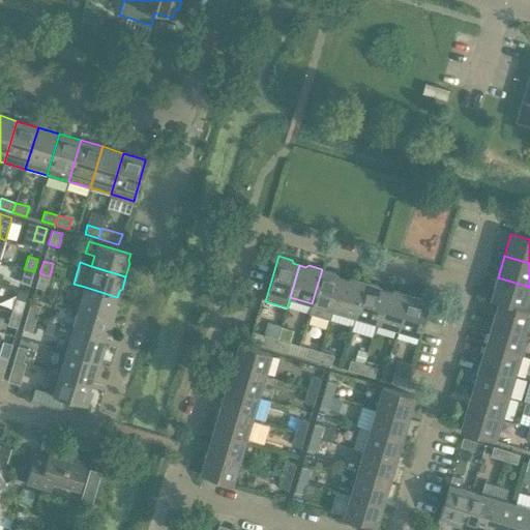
[(34,271),(24,269),(20,283),(30,286),(34,271)]
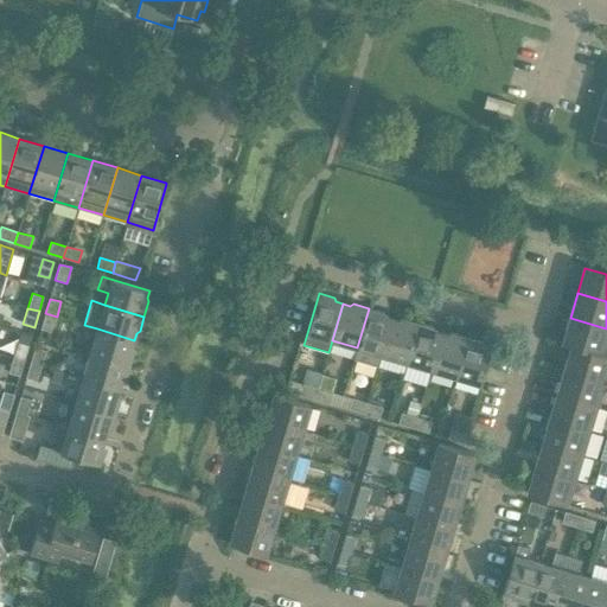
[(369,308),(357,347),(353,360),(377,368),(382,356),(393,318),(385,317),(383,313),(369,308)]
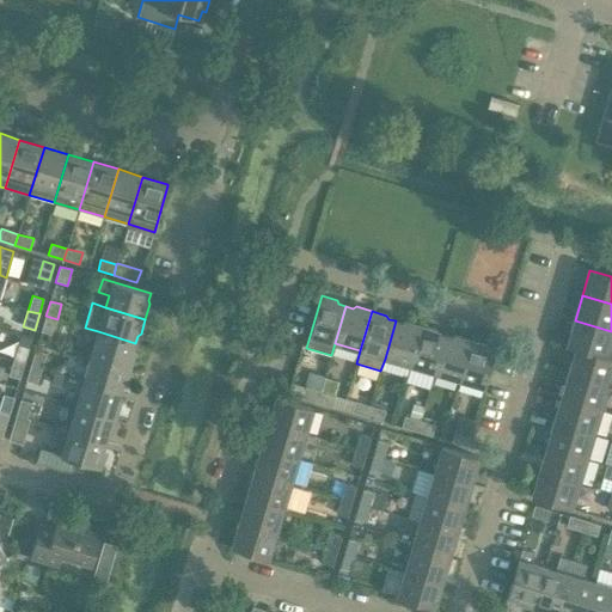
[(57,319),(46,316),(41,331),(53,335),(57,319)]
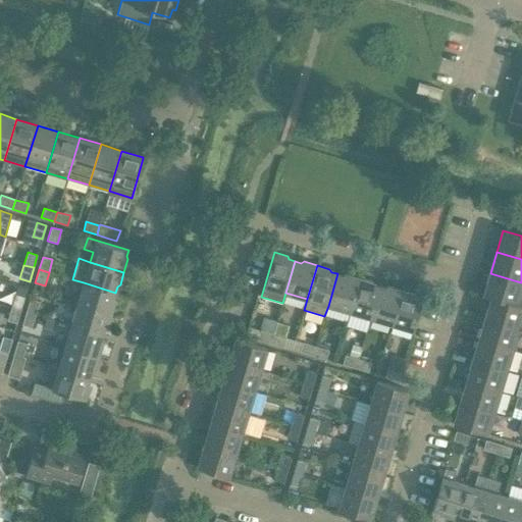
[(349,312),(359,277),(347,274),(344,275),(337,273),(328,306),(349,312)]
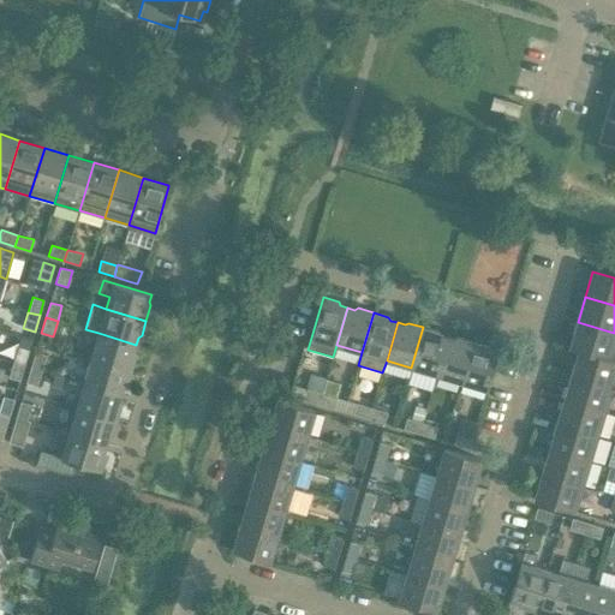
[(614,342),(614,333),(578,322),(569,347),(614,359),(610,358),(614,342)]
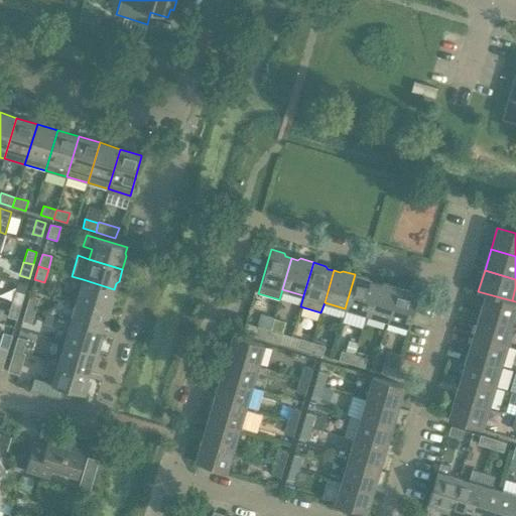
[(355,274),(345,308),(366,314),(375,283),(369,281),(368,278),(355,274)]
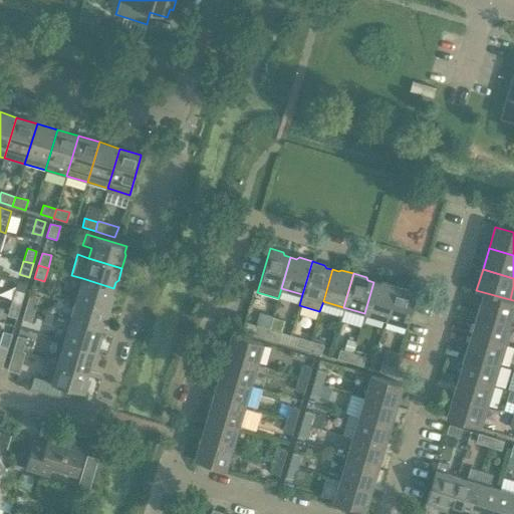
[(76,299),(109,309),(113,297),(111,294),(113,288),(82,278),(76,299)]
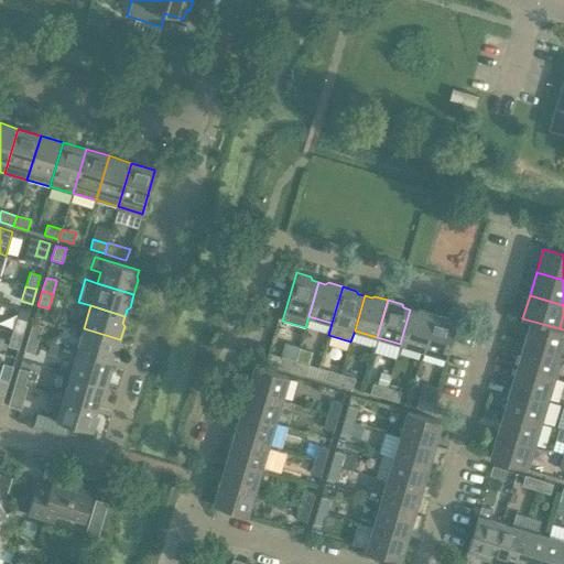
[(423,350),(434,314),(420,310),(416,312),(410,310),(400,344),(423,350)]
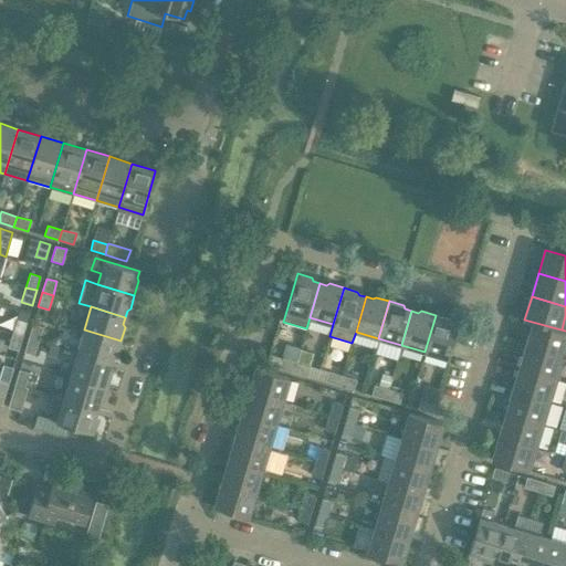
[(436,315),(425,352),(448,358),(458,324),(451,322),(449,318),(436,315)]
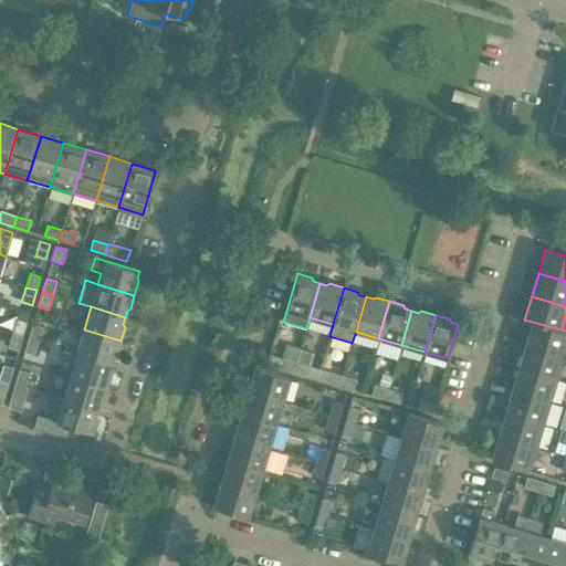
[(12,333),(22,336),(27,322),(16,318),(12,333)]
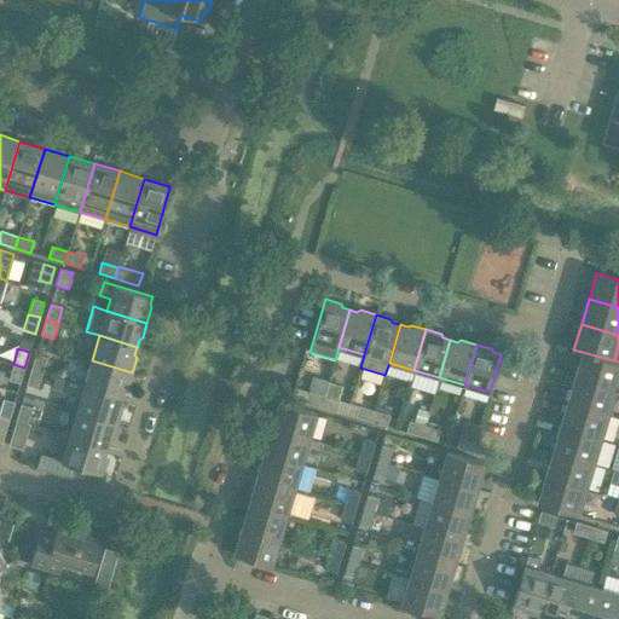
[(618,379),(618,362),(573,350),(583,353),(576,377),(617,389),(618,379)]
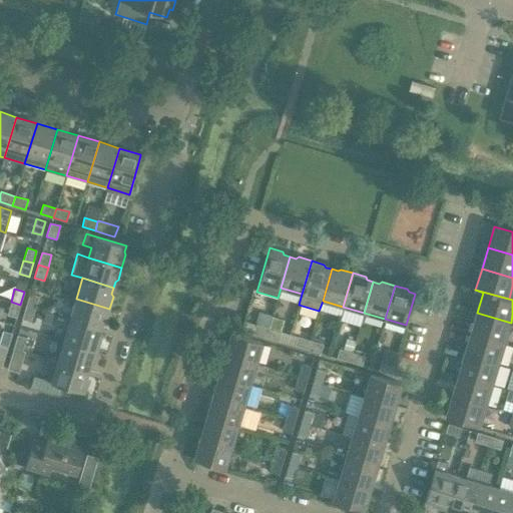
[(26,307),(35,309),(39,297),(30,294),(26,307)]
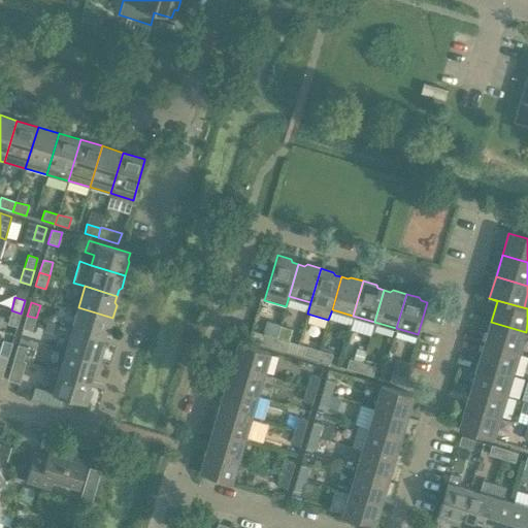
[(72,329),(104,338),(105,332),(108,331),(112,318),(78,307),(72,329)]
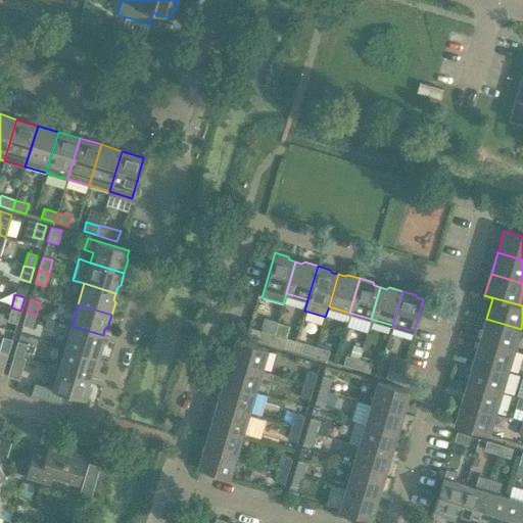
[(20,311),(11,307),(6,322),(16,325),(20,311)]
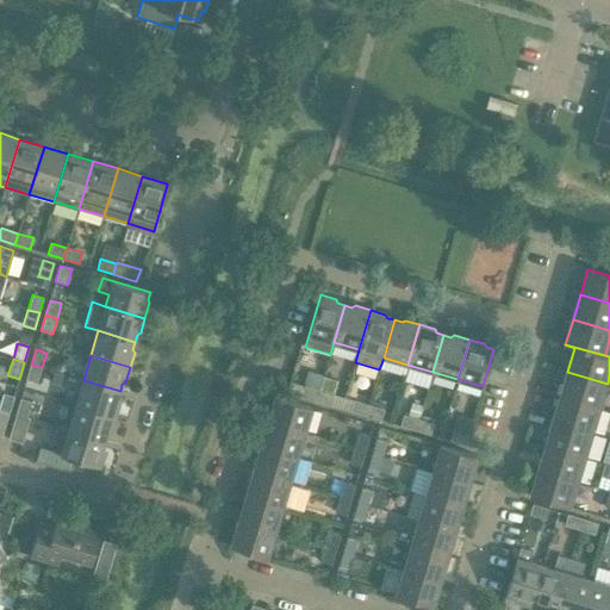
[(31,365),(26,380),(37,384),(42,367),(31,365)]
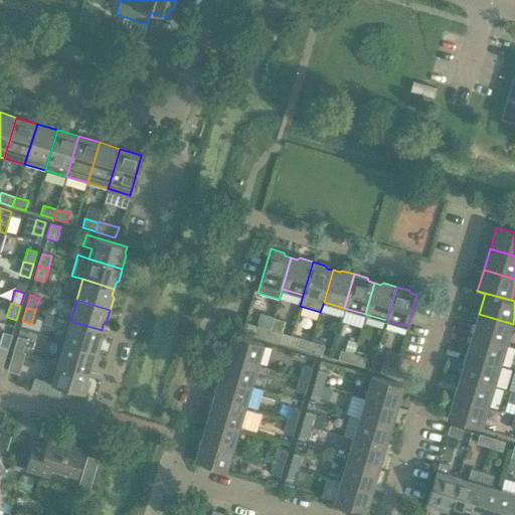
[(513,324),(479,314),(473,334),(506,344),(513,324)]
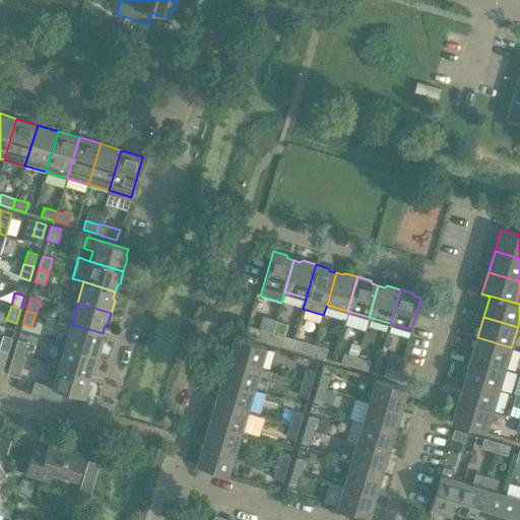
[(47,318),(45,326),(54,328),(56,321),(47,318)]
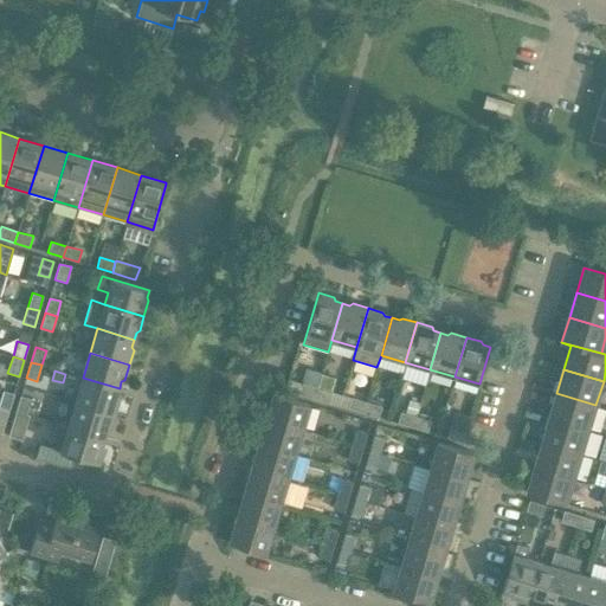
[(321,374),(317,388),(330,392),(334,379),(321,374)]
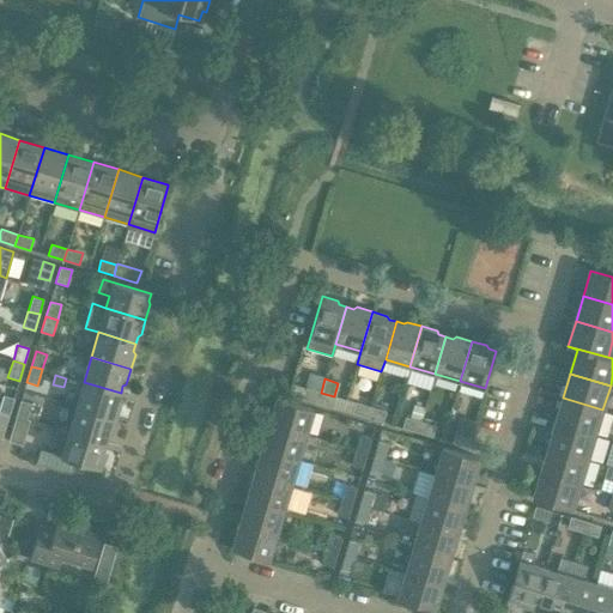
[(76,406),(116,418),(120,404),(119,400),(121,393),(84,382),(76,406)]
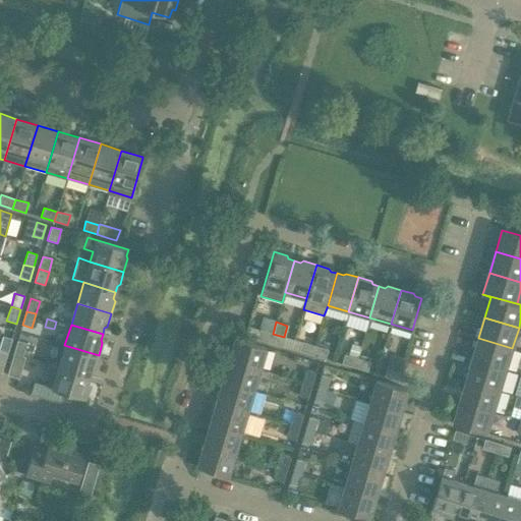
[(270,343),(273,334),(259,330),(256,339),(270,343)]
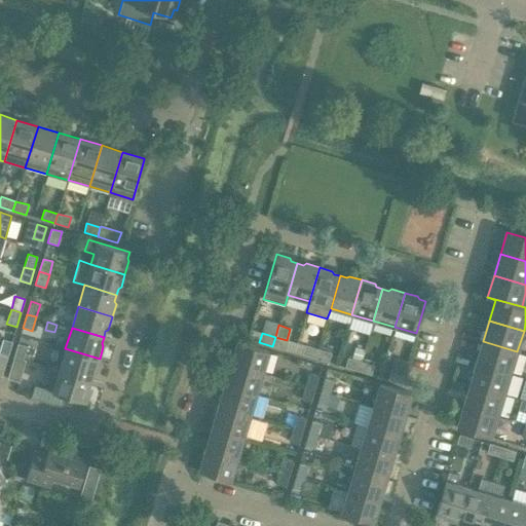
[(275,337),(272,346),(286,350),(289,340),(275,337)]
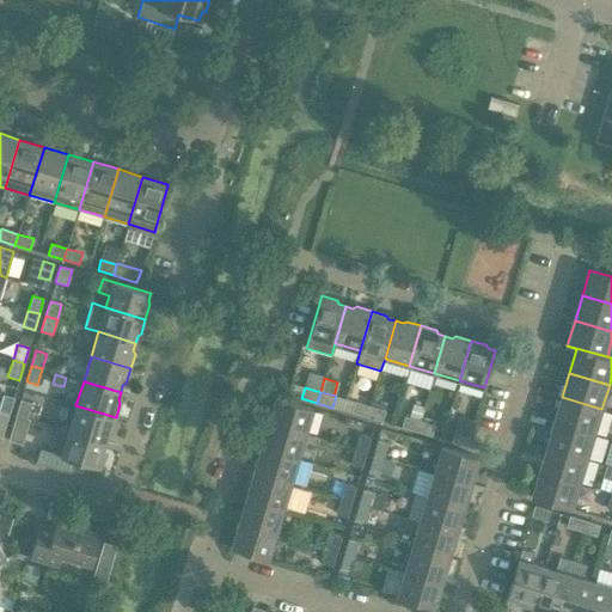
[(0,405),(0,410),(10,412),(14,398),(4,395),(0,405)]
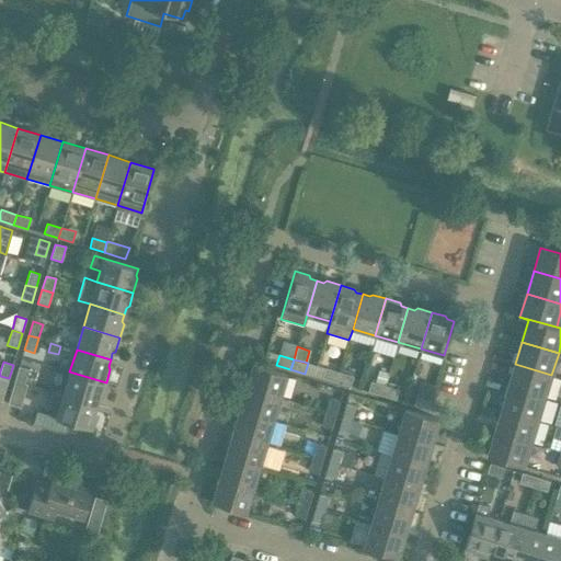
[(247,388),(279,398),(287,374),(253,364),(247,388)]
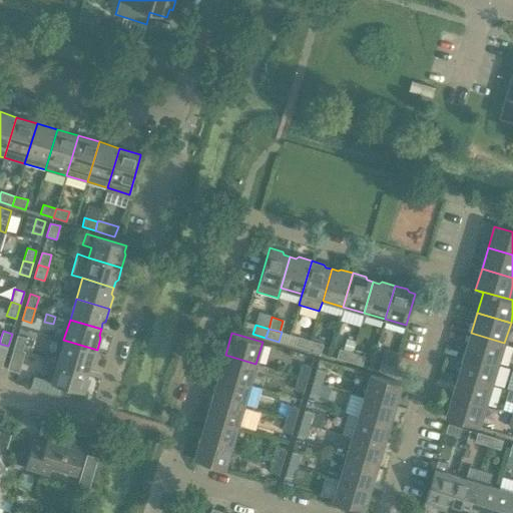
[(504,343),(471,333),(464,354),(498,364),(504,343)]
